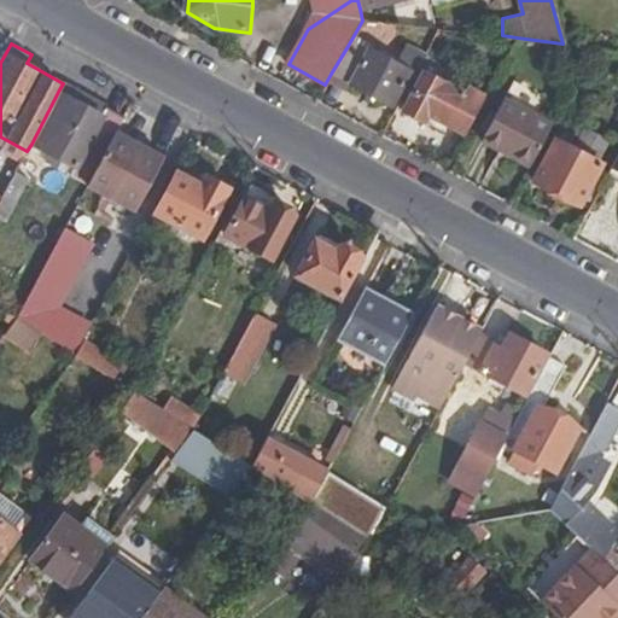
[(406,45),(397,62),(412,69),(415,70),(420,62),(418,60),(421,53),(406,45)]
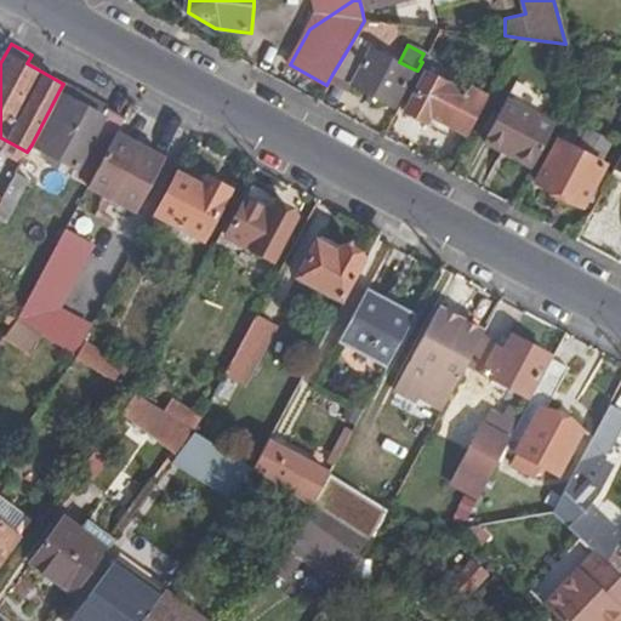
[(364,55),(349,46),(332,74),(394,106),(414,69),(399,62),(368,46),(364,55)]
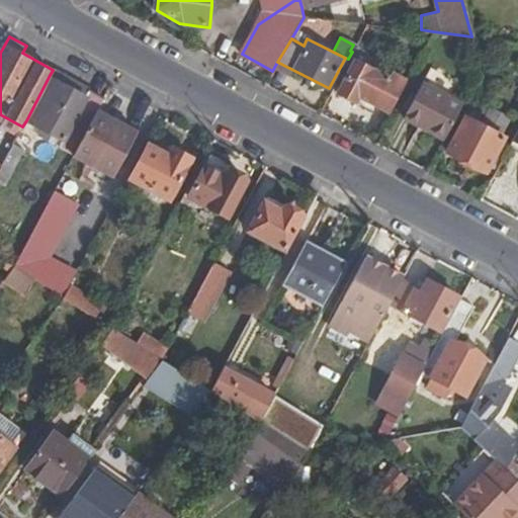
[(359,95),(390,112),(408,79),(394,73),(391,78),(355,60),(337,93),(356,102),(359,95)]
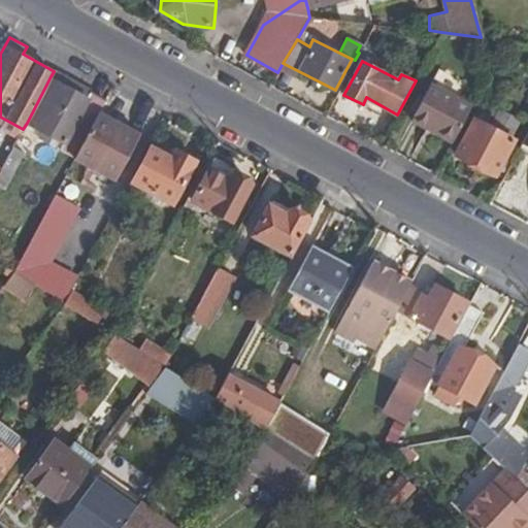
[(63,151),(75,158),(100,112),(103,105),(51,76),(27,123),(66,144),(63,151)]
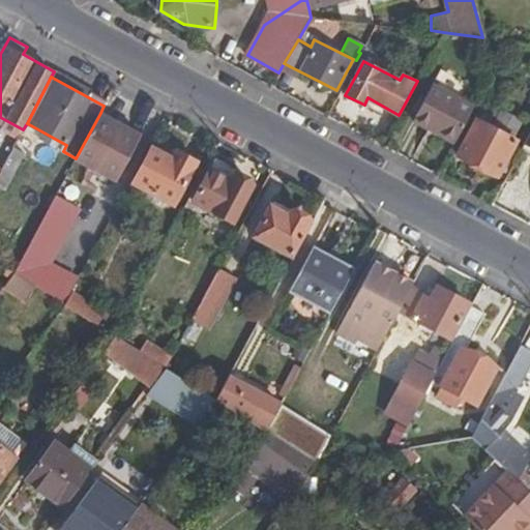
[(458,136),(474,106),(433,84),(413,121),(430,130),(434,123),(458,136)]
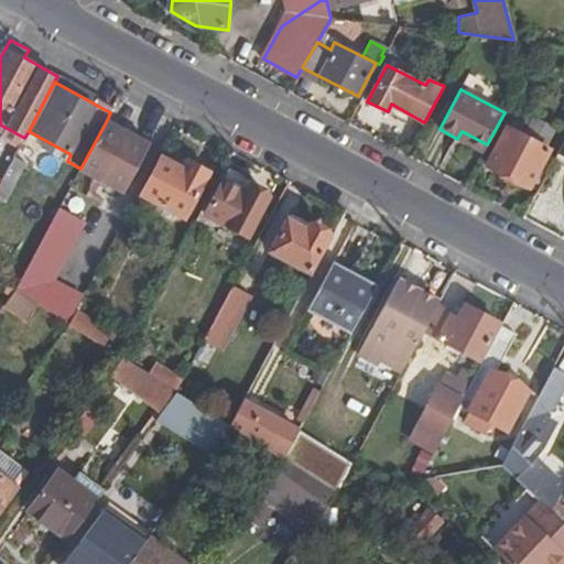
[(538,114),(525,136),(545,145),(557,123),(538,114)]
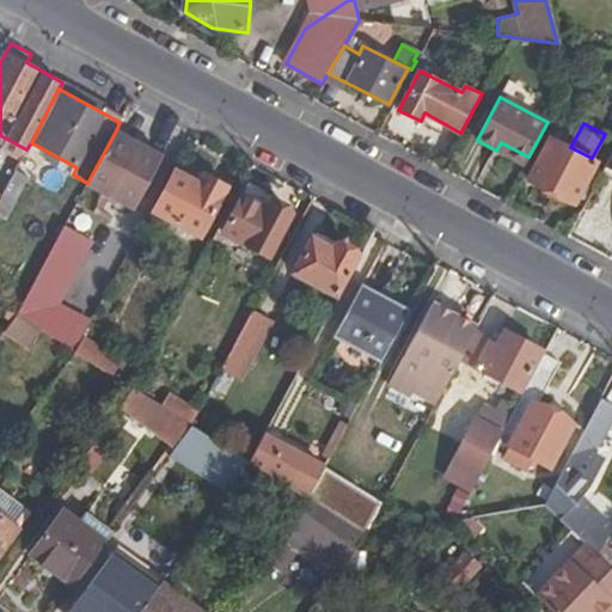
[(116,130),(87,183),(135,209),(163,157),(116,130)]
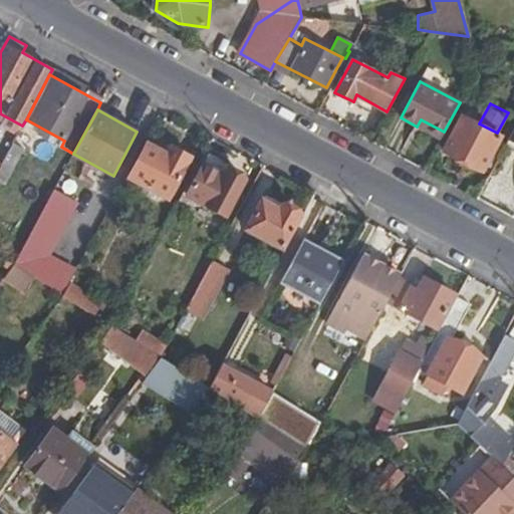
[(497,133),(479,123),(463,114),(444,151),(482,170),(500,135),(497,133)]
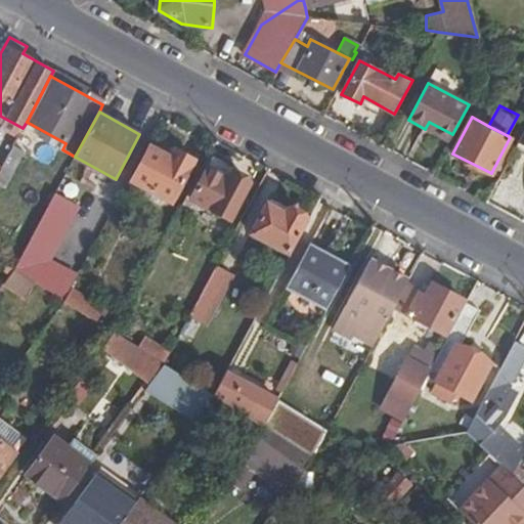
[(449,141),(452,134),(429,122),(425,129),(449,141)]
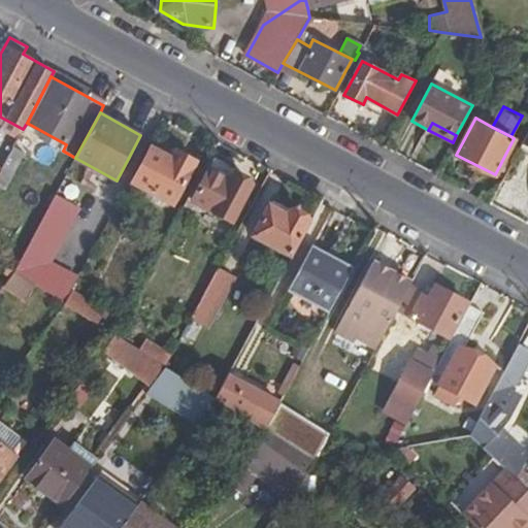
[(13,146),(0,171),(0,185),(7,189),(26,154),(13,146)]
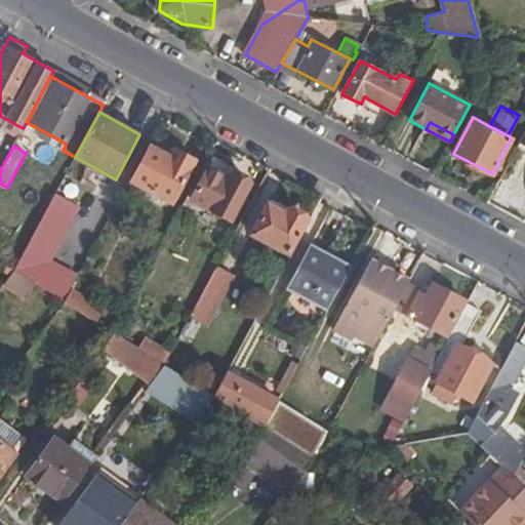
[(172,204),(195,161),(176,151),(173,158),(152,147),(132,184),(172,204)]
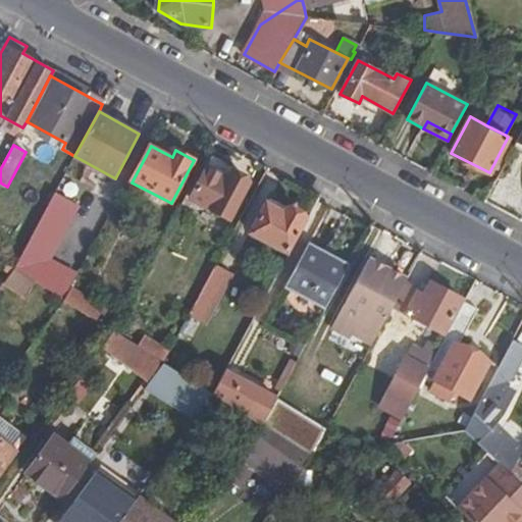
[(248,185),(209,165),(191,202),(229,221),(248,185)]
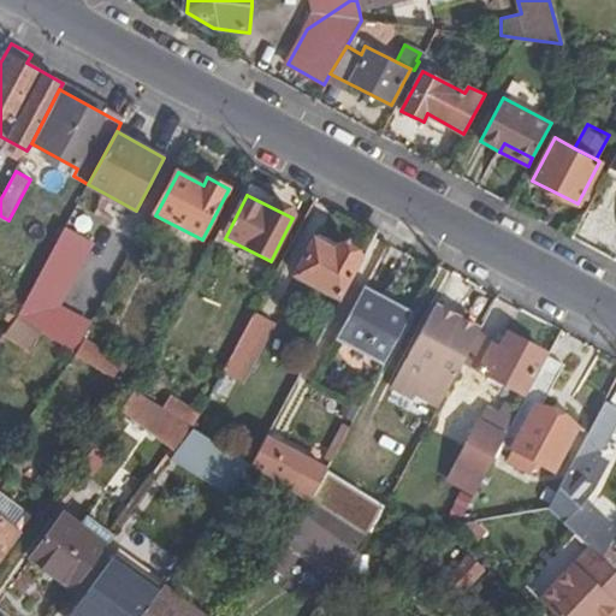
[(336,297),(359,256),(338,244),(336,250),(317,240),(296,277),(336,297)]
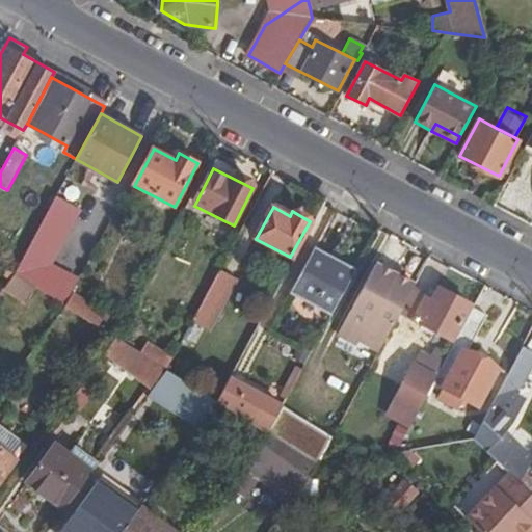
[(331,313),(355,269),(315,247),(291,292),(331,313)]
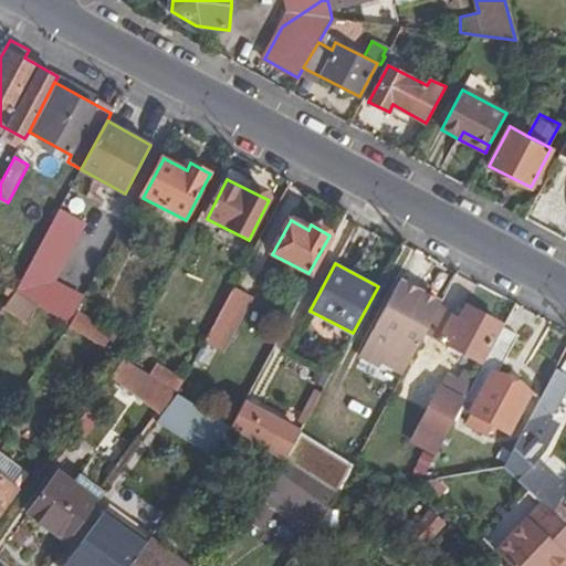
[(438,301),(400,280),(359,356),(380,367),(383,362),(400,370),(438,301)]
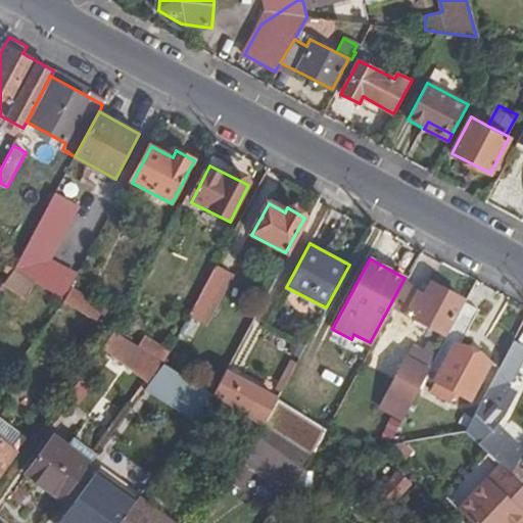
[(28,277),(14,268),(2,285),(15,293),(28,277)]
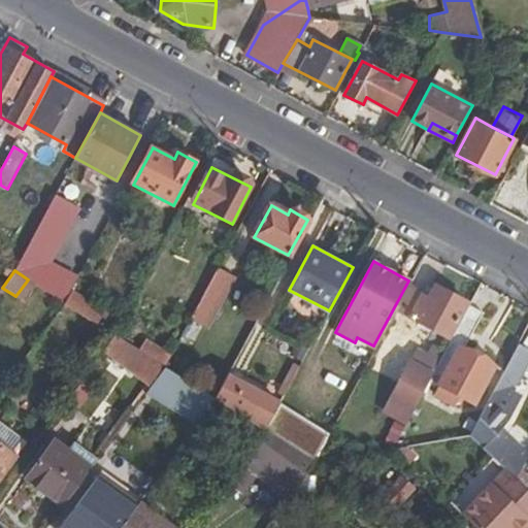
[(217,270),(192,317),(207,325),(232,278),(217,270)]
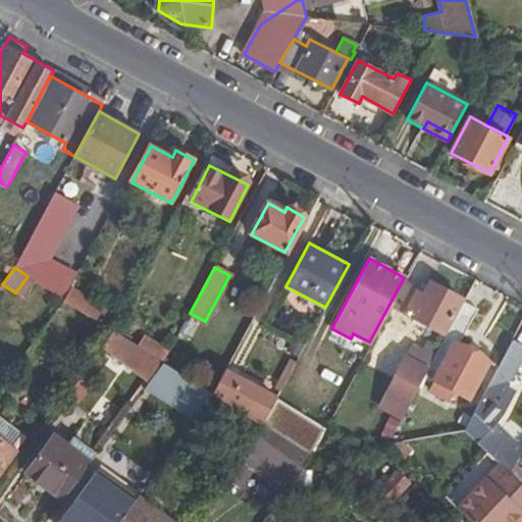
[(424,294),(426,290),(406,278),(392,305),(405,313),(417,290),(424,294)]
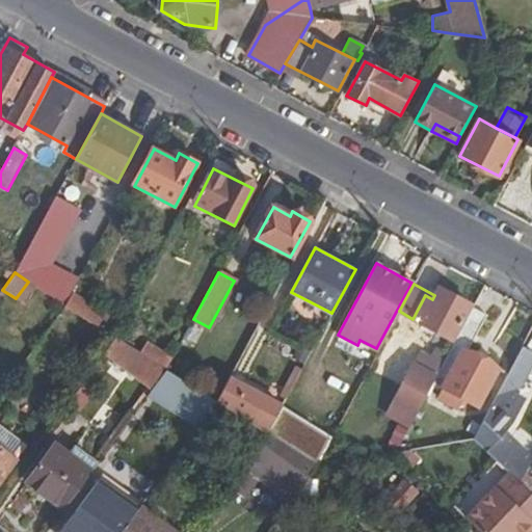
[(472,308),(473,306),(440,287),(434,295),(432,299),(425,295),(413,319),(446,337),(440,350),(436,348),(432,355),(443,363),(452,344),(467,318),(472,308)]
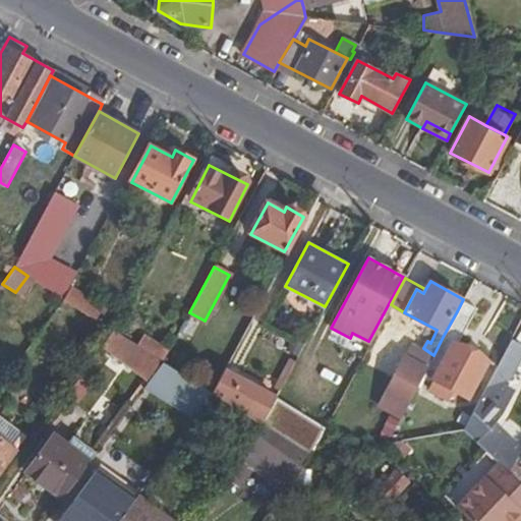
[(71,287),(64,299),(98,321),(106,309),(71,287)]
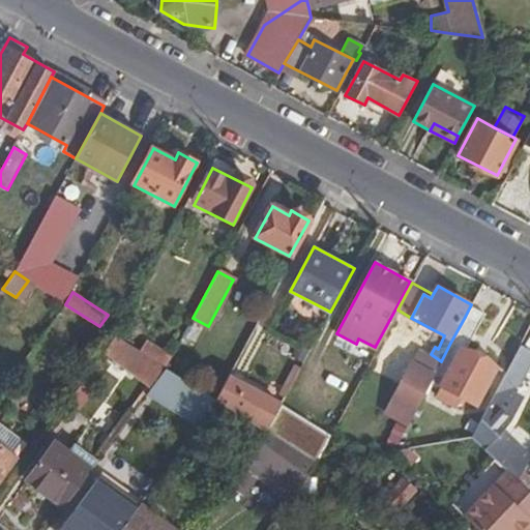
[(470,306),(465,317),(450,343),(460,348),(440,387),(442,388),(438,396),(457,407),(461,398),(477,407),(498,367),(467,351),(487,315),(470,306)]
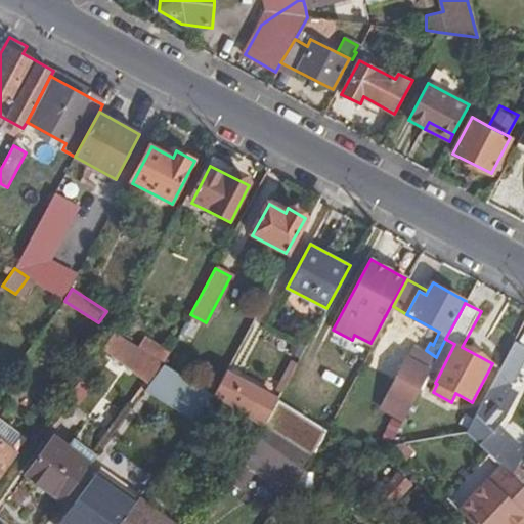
[(115,333),(98,322),(93,332),(107,341),(115,333)]
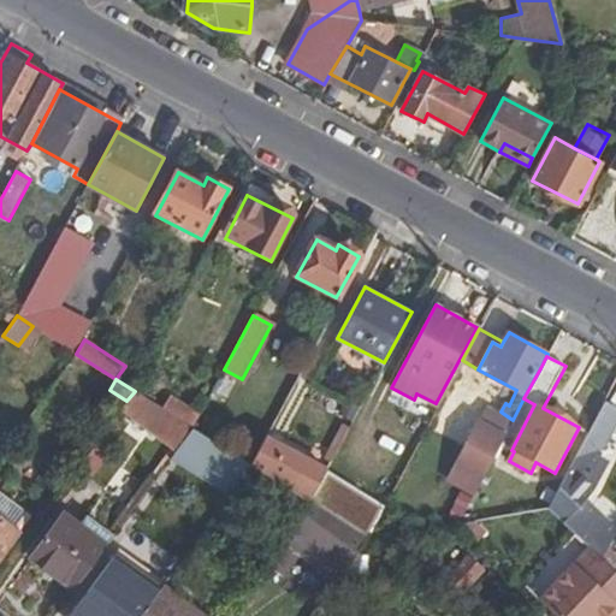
[(126,401),(120,410),(173,449),(190,426),(164,409),(135,391),(126,401)]
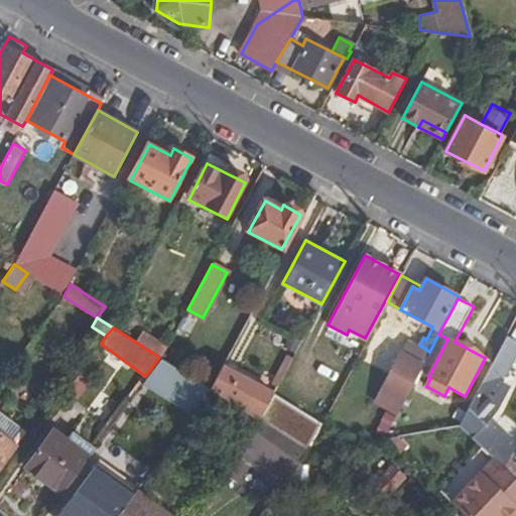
[(144,332),(137,343),(159,357),(162,359),(168,347),(144,332)]
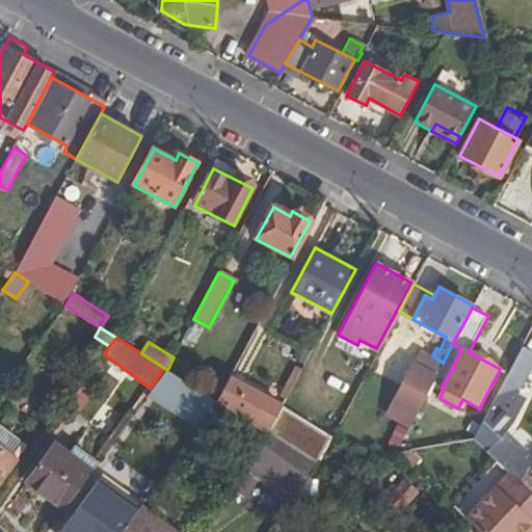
[(531,350),(523,345),(504,380),(522,390),(531,370),(531,350)]
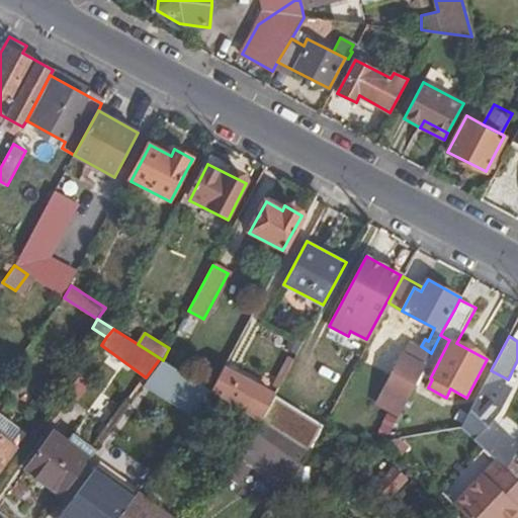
[(404,353),(425,364),(431,353),(421,346),(410,341),(404,353)]
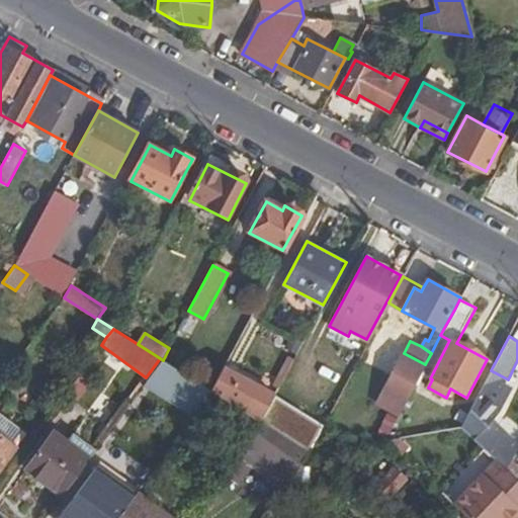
[(382,392),(405,403),(425,364),(404,353),(382,392)]
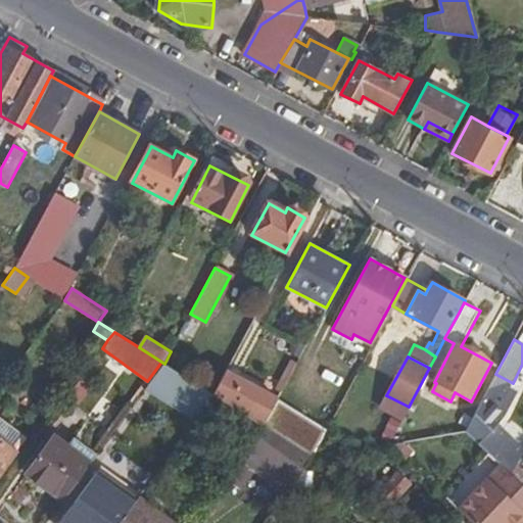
[(160,364),(144,389),(192,420),(208,394),(160,364)]
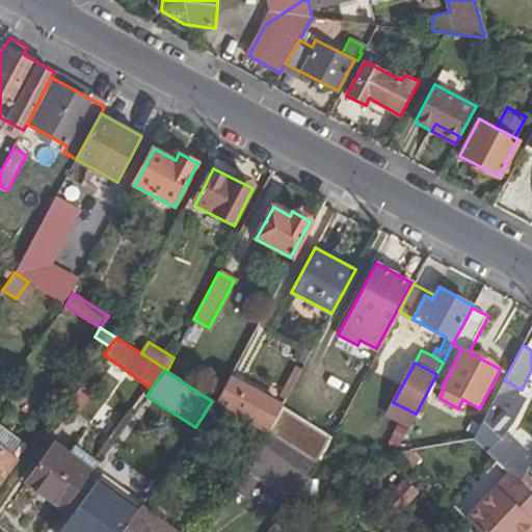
[(231,377),(217,401),(267,433),(273,422),(283,405),(231,377)]
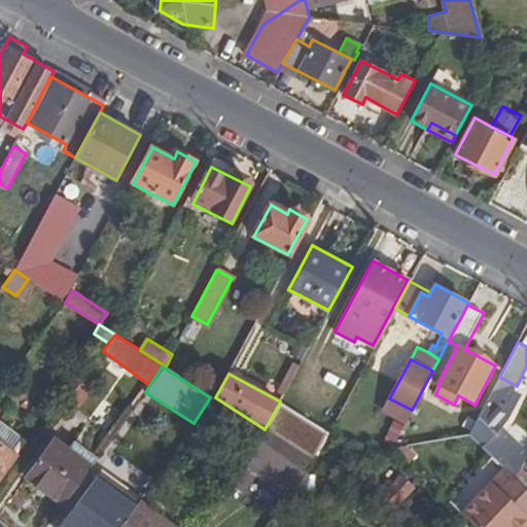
[(86,418),(102,398),(80,381),(65,400),(86,418)]
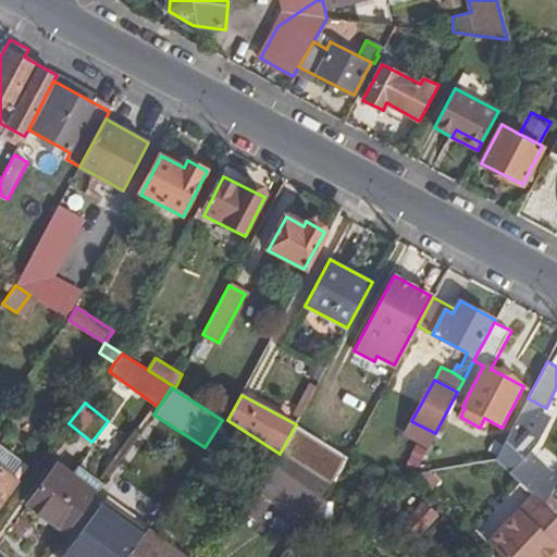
[(512,429),(496,460),(545,506),(552,494),(556,486),(522,456),(532,447),(543,426),(522,408),(512,429)]
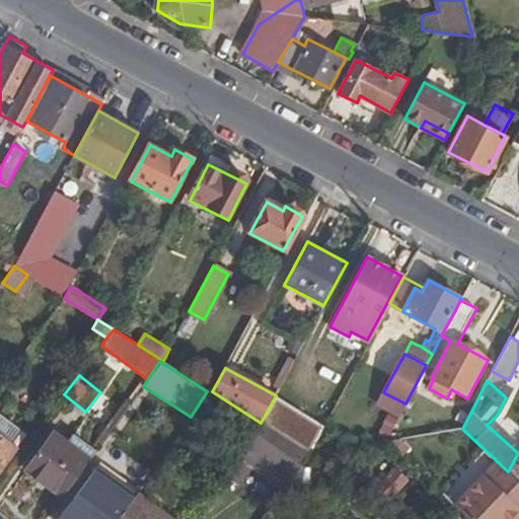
[(0,399),(0,416),(25,435),(35,423),(2,397),(0,399)]
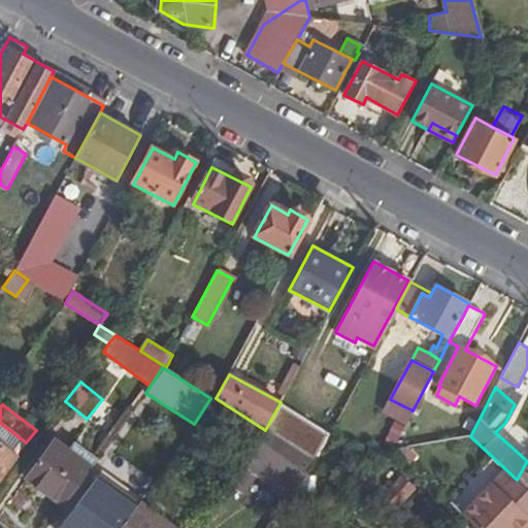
[(271,419),(265,430),(279,439),(299,451),(315,461),(315,460),(320,450),(271,419)]
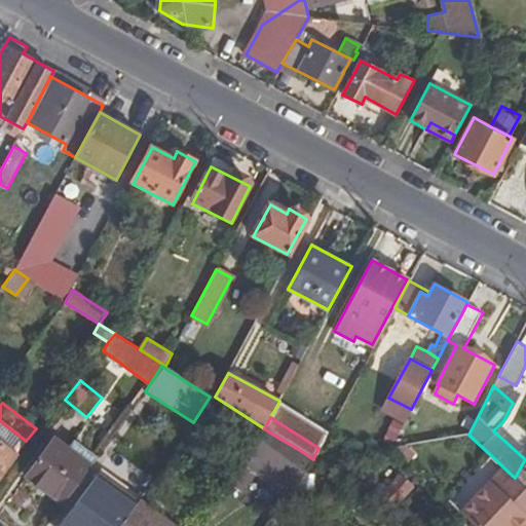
[(0,475),(26,441),(0,421),(0,475)]
